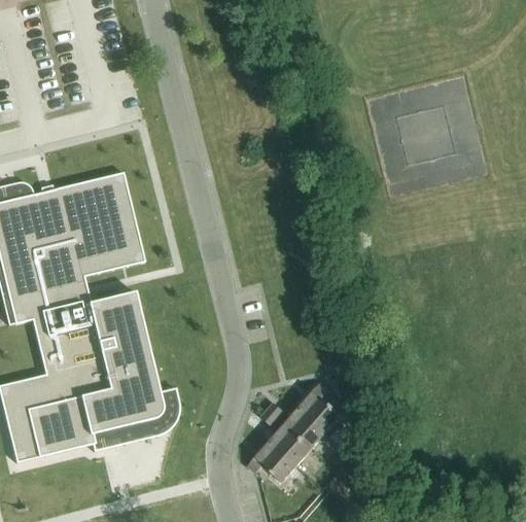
[(0,183),(0,259),(0,262),(0,263),(1,264),(7,290),(3,291),(3,293),(8,292),(14,319),(8,321),(8,322),(14,321),(15,321),(32,317),(45,373),(0,383),(0,392),(16,460),(93,442),(94,449),(103,447),(121,442),(117,426),(154,417),(156,416),(158,416),(159,415),(160,414),(161,413),(161,412),(162,411),(163,409),(163,408),(163,406),(163,405),(163,404),(159,388),(148,343),(135,289),(130,291),(91,301),(86,284),(84,274),(145,259),(124,170),(54,187),(53,182),(51,182),(51,183),(42,185),(41,185),(42,189),(34,192),(32,187),(32,186),(31,185),(30,184),(30,183),(29,182),(28,182),(27,181),(25,180),(24,180),(23,180),(21,179),(20,179),(18,180),(16,180),(0,183)]
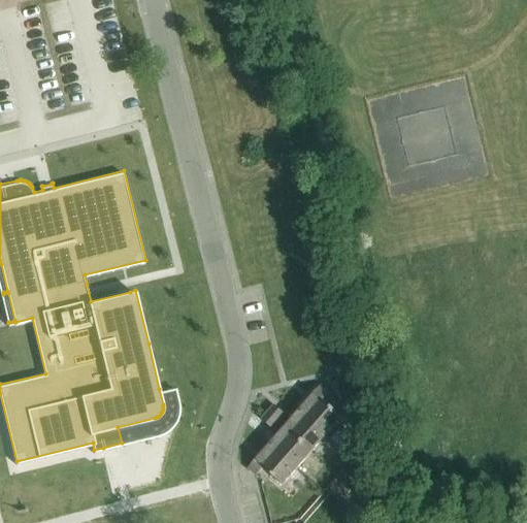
[(299,406),(328,430),(342,414),(323,396),(329,389),(321,382),(299,406)]
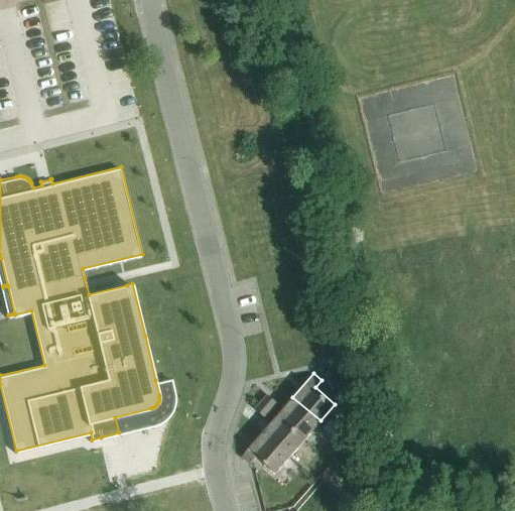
[(262,398),(273,408),(279,401),(268,391),(262,398)]
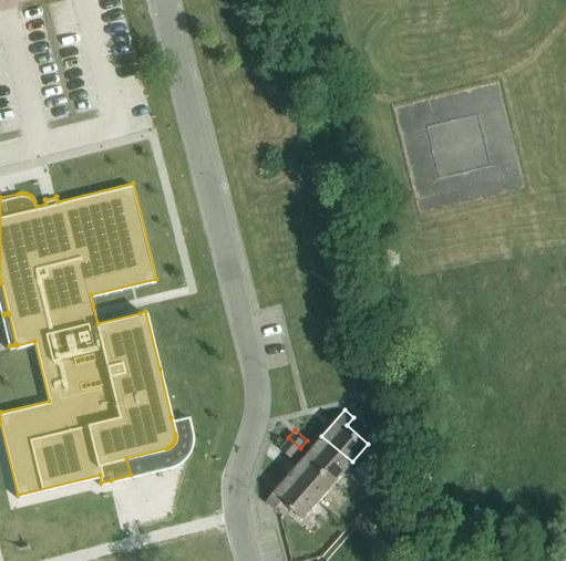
[(336,480),(352,461),(321,436),(306,454),(336,480)]
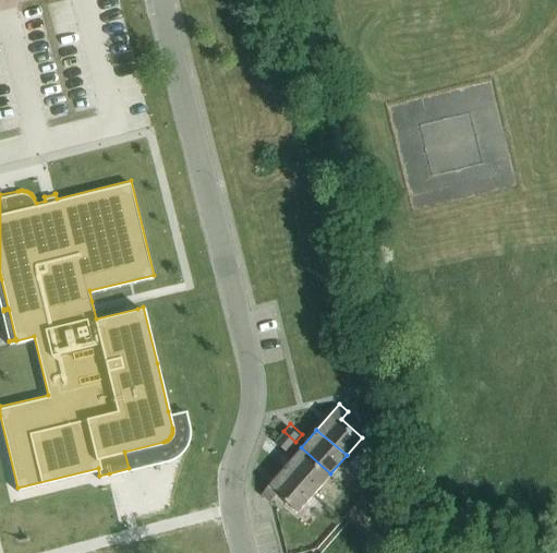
[(295,442),(283,431),(277,439),(289,449),(295,442)]
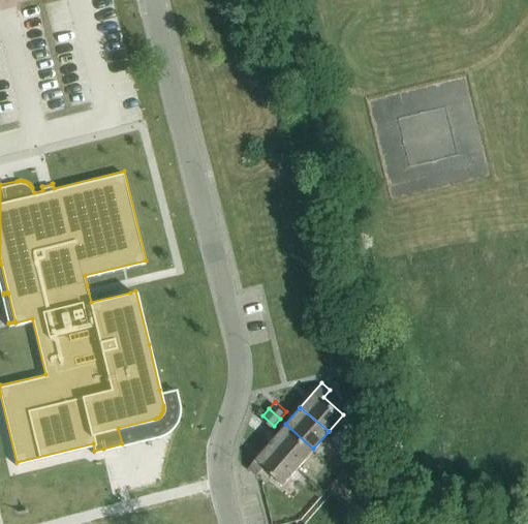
[(299,465),(313,449),(285,424),(271,440),(299,465)]
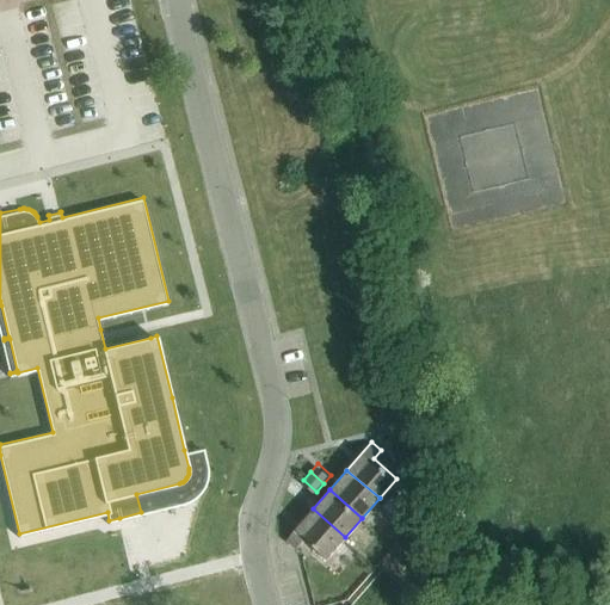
[(328,557),(345,537),(313,508),(288,537),(297,545),(306,537),(328,557)]
